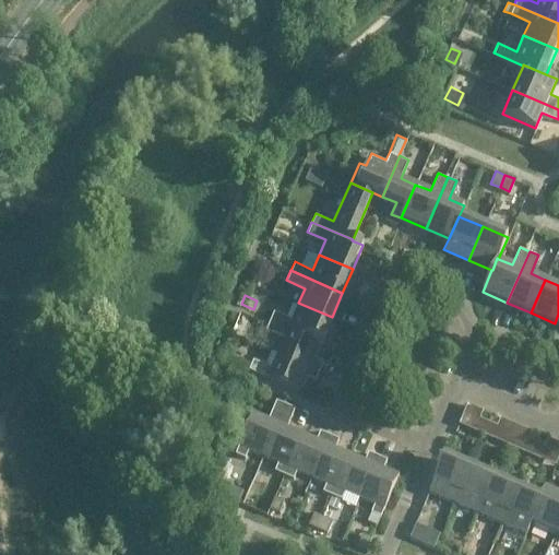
[(298,303),(292,318),(274,310),(270,319),(321,341),(332,317),(298,303)]
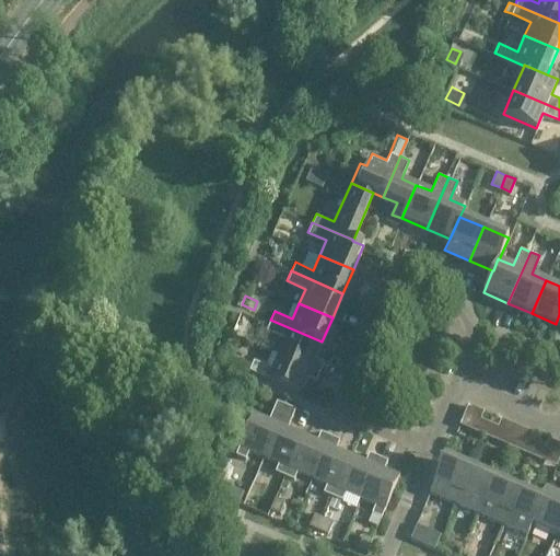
[(270,320),(266,329),(284,337),(278,351),(319,370),(324,360),(315,357),(322,342),(270,320)]
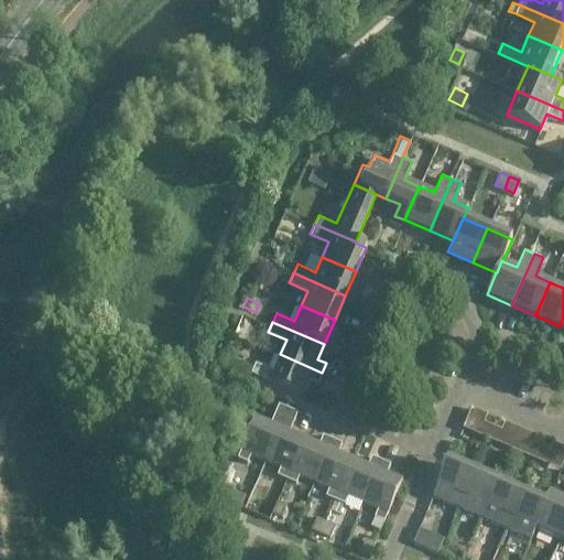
[(280,354),(273,369),(255,362),(251,372),(303,394),(310,378),(317,381),(322,373),(280,354)]
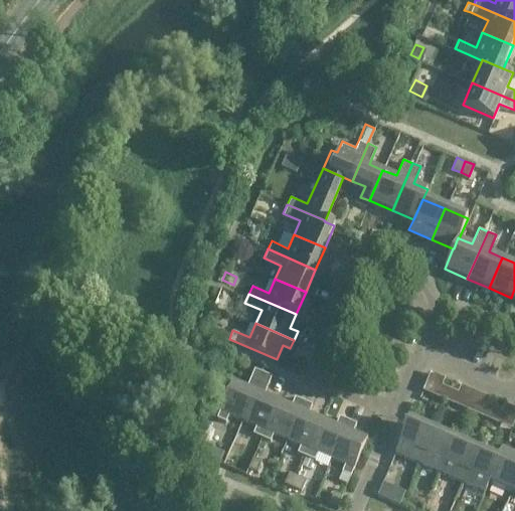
[(242,417),(263,370),(254,367),(246,383),(232,377),(216,415),(225,419),(228,412),(242,417)]
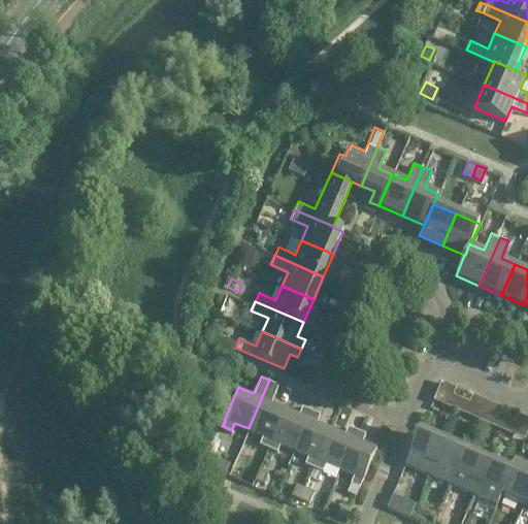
[(269,380),(249,428),(263,434),(259,443),(268,447),(285,407),(271,401),(278,384),(269,380)]
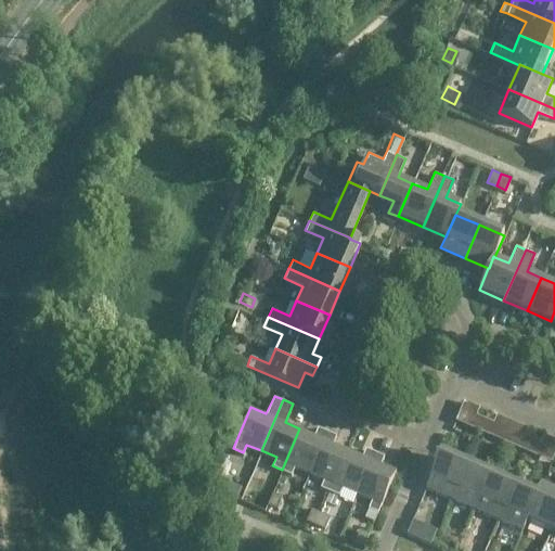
[(470,425),(479,428),(485,417),(476,412),(470,425)]
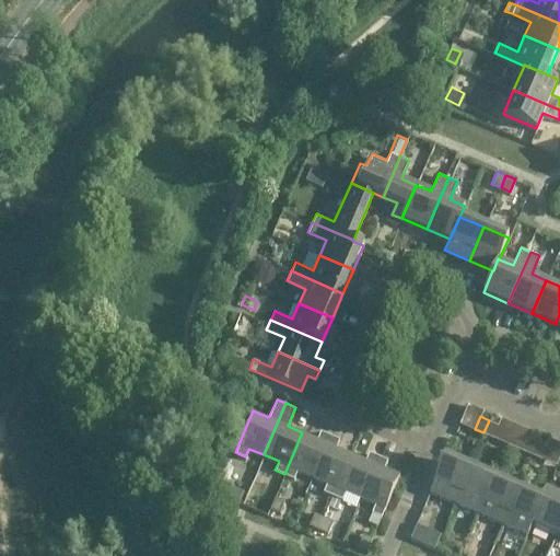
[(489,420),(483,432),(493,437),(499,425),(489,420)]
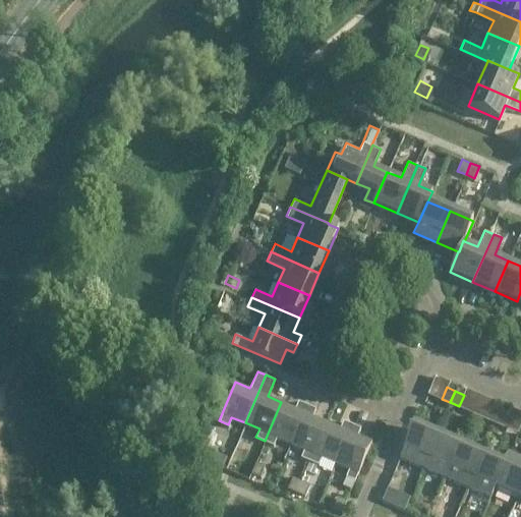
[(281,402),(265,441),(273,444),(277,437),(290,442),(306,403),(298,400),(295,407),(281,402)]
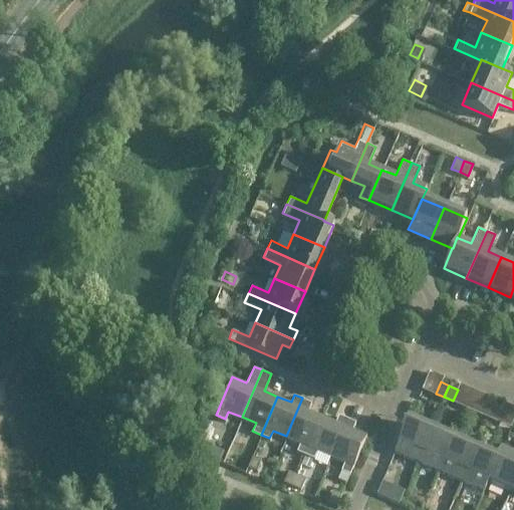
[(302,398),(286,436),(300,442),(296,450),(305,453),(321,415),(308,410),(311,402),(302,398)]
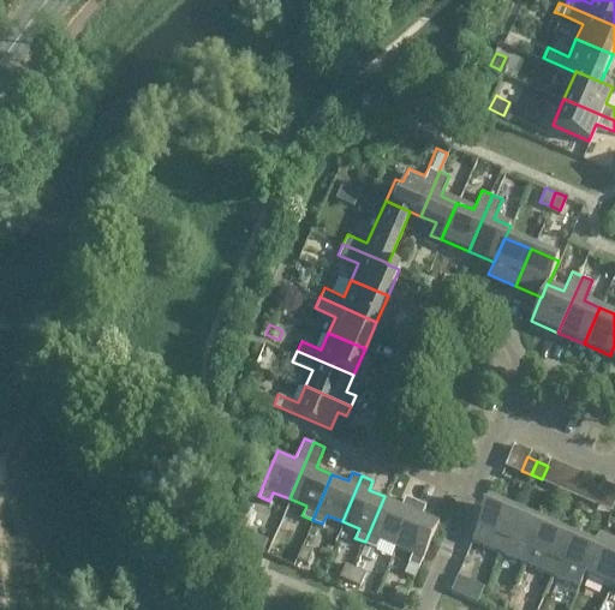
[(574,494),(585,497),(591,484),(580,479),(574,494)]
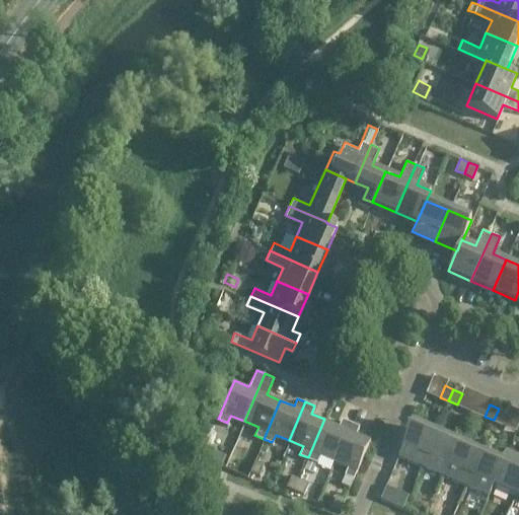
[(499,409),(494,420),(502,424),(507,413),(499,409)]
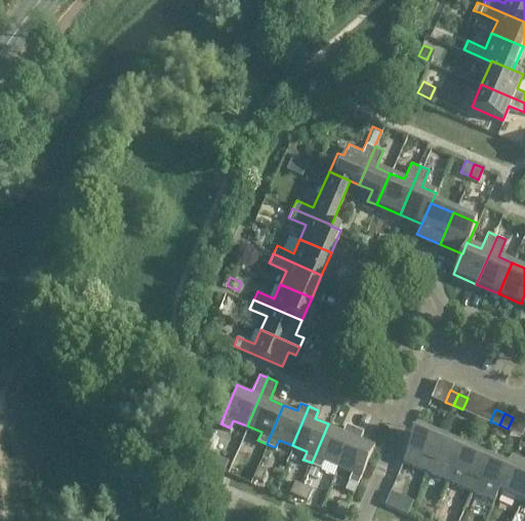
[(312,464),(309,473),(315,476),(319,466),(320,467),(324,459),(337,465),(355,426),(346,423),(342,430),(328,424),(312,463),(312,464)]
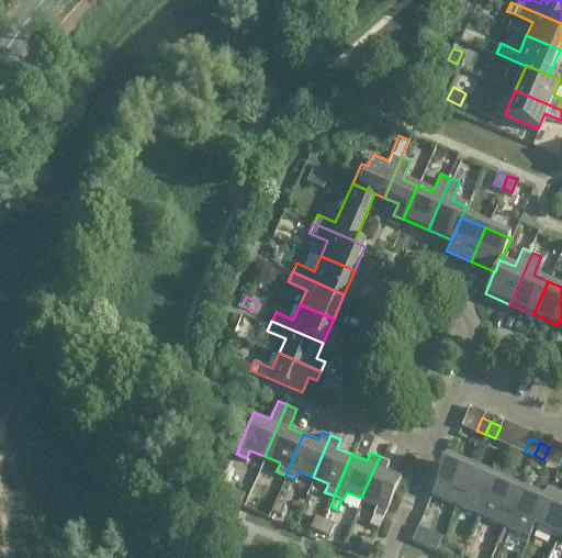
[(361,498),(377,504),(373,513),(383,517),(401,476),(385,468),(389,460),(380,456),(361,498)]
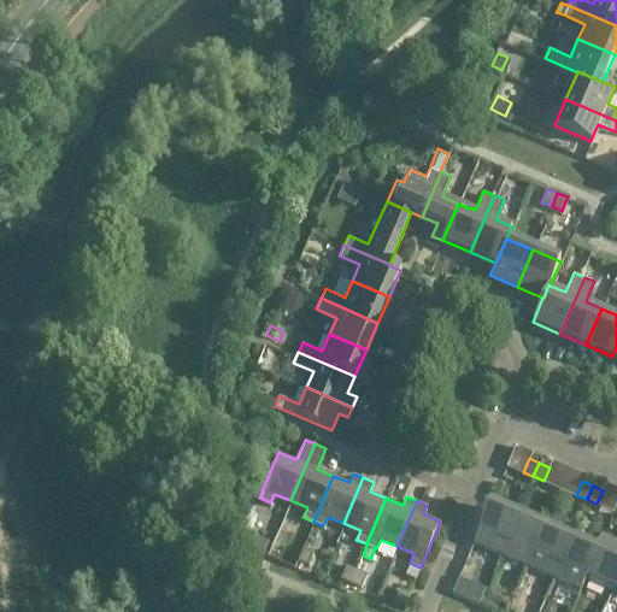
[(474,541),(500,552),(516,516),(489,504),(474,541)]
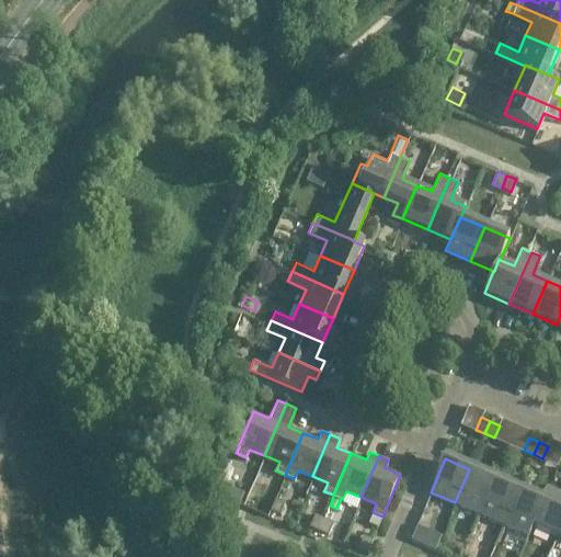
[(455,502),(479,513),(493,479),(469,469),(455,502)]
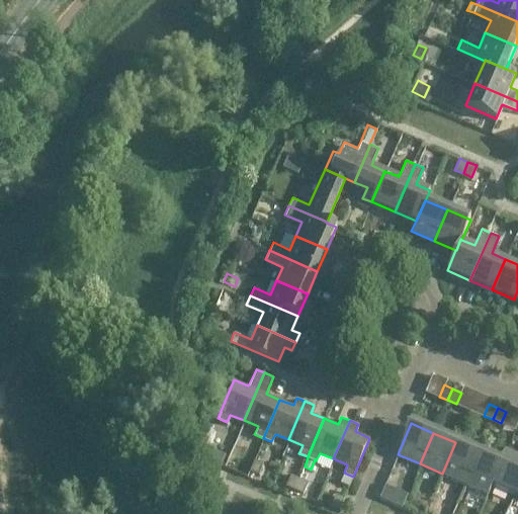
[(442,474),(465,483),(479,452),(455,442),(442,474)]
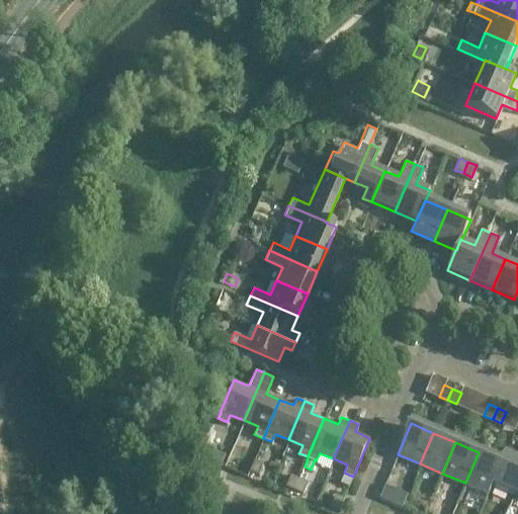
[(500,461),(501,461),(492,483),(514,492),(517,483),(517,456),(505,451),(500,461)]
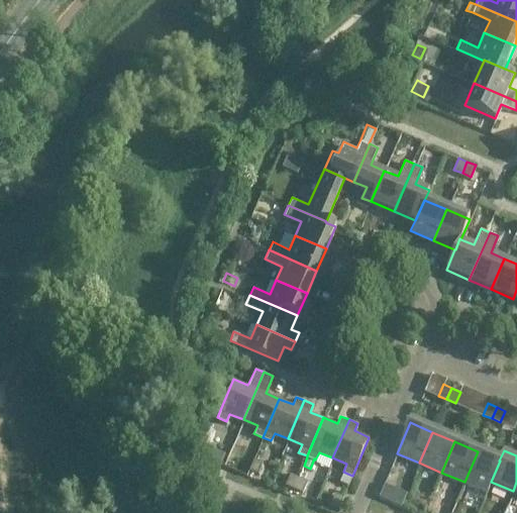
[(491,482),(500,460),(499,460),(478,451),(464,482),(487,492),(491,482)]
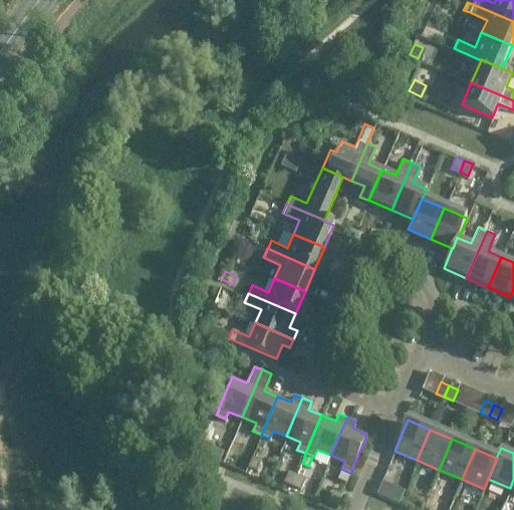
[(256,469),(261,458),(253,454),(248,466),(256,469)]
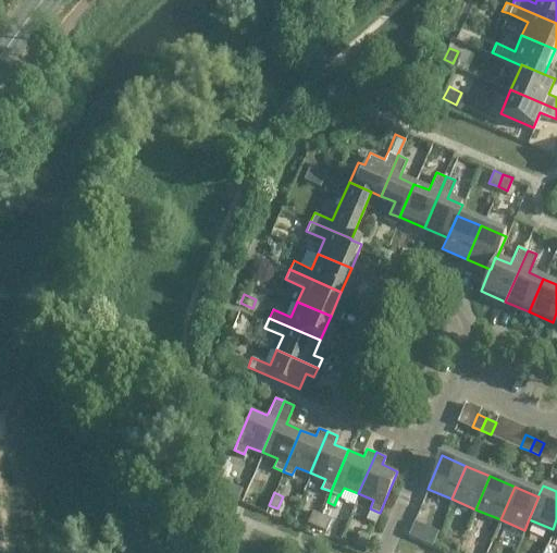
[(317,525),(322,513),(312,508),(307,521),(317,525)]
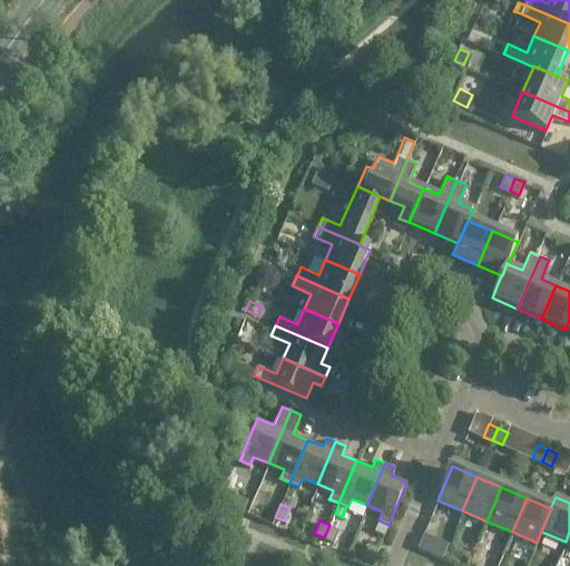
[(324,537),(333,542),(338,529),(330,525),(324,537)]
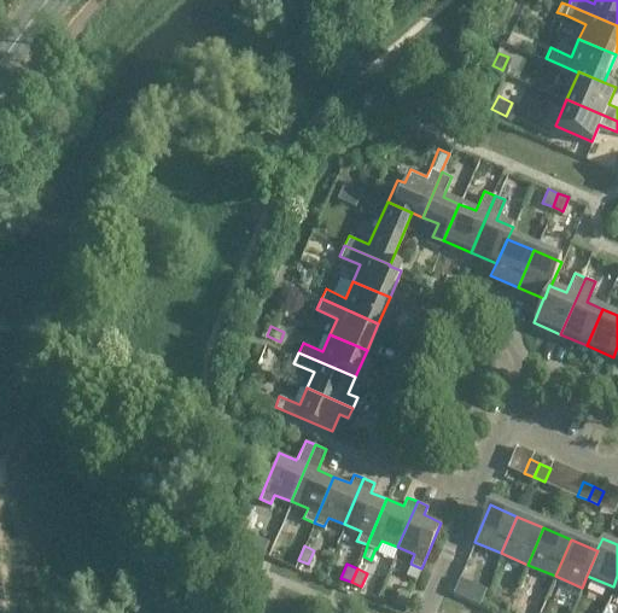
[(459,578),(453,593),(461,596),(467,582),(459,578)]
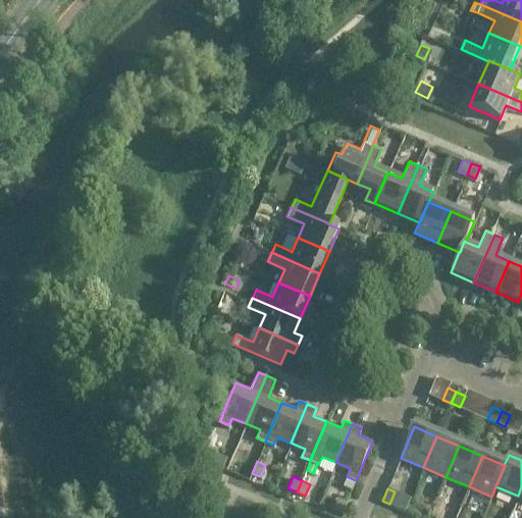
[(338,497),(333,508),(342,512),(347,500),(338,497)]
